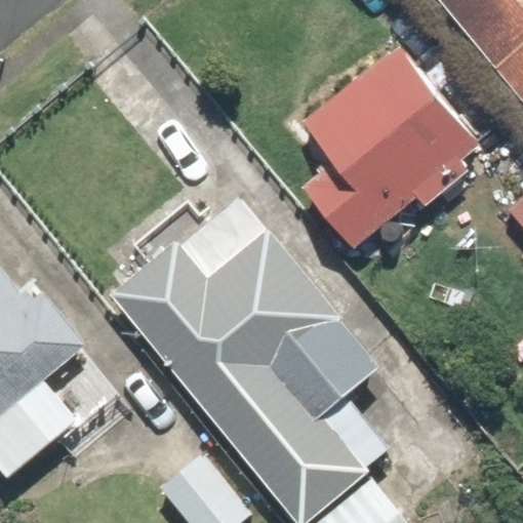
[(522,0),(441,0),(522,96),(522,0)]
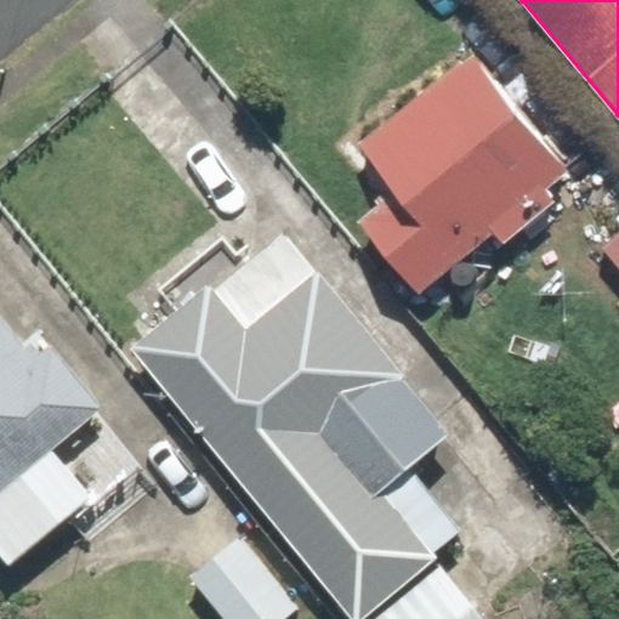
[(578,188),(466,54),(350,149),(386,193),(350,222),(415,302),(450,273),(466,291),(486,276),(472,259),(494,240),(503,250),(578,188)]
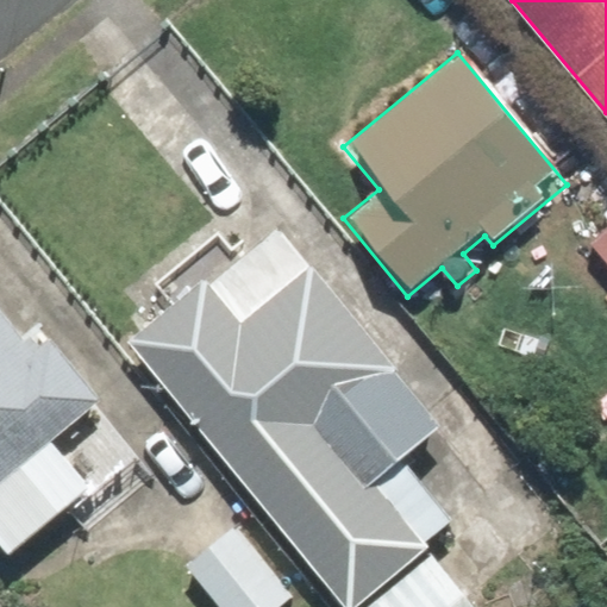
[(606,229),(589,244),(606,264),(606,229)]
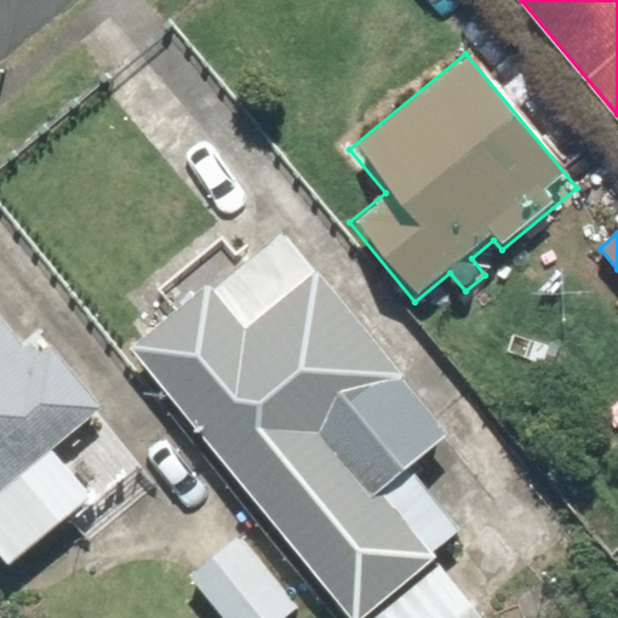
[(402,370),(434,344),(366,265),(336,291),(286,234),(259,257),(251,247),(126,354),(350,617),(482,617),(434,561),(471,530),(413,463),(453,429),(402,370)]
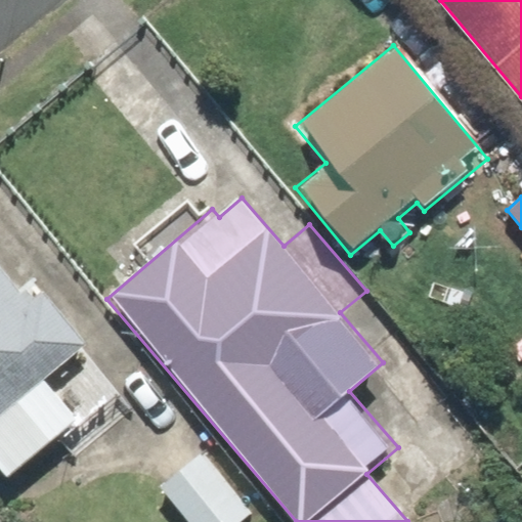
[(29,295),(0,260),(0,482),(79,418),(48,380),(90,345),(41,285),(29,295)]
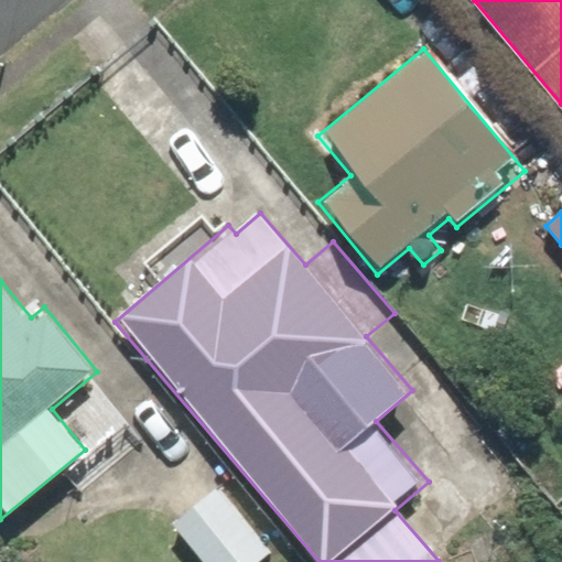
[(228,479),(171,525),(200,561),(274,561),(285,553),(228,479)]
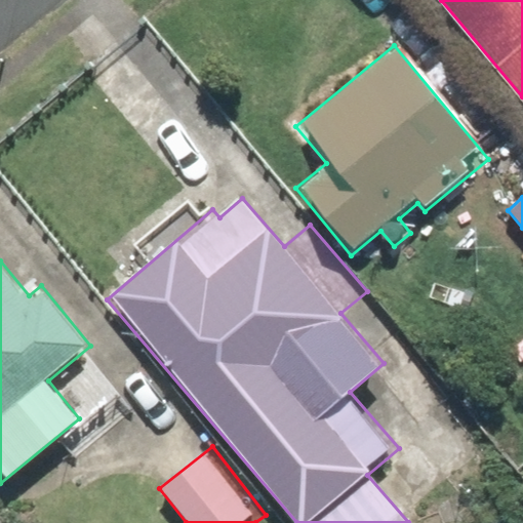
All buildings are outlined.
